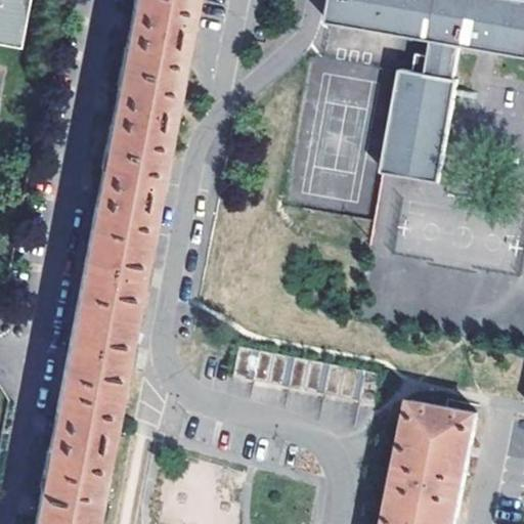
[(0,0),(0,40),(18,44),(27,0),(0,0)]
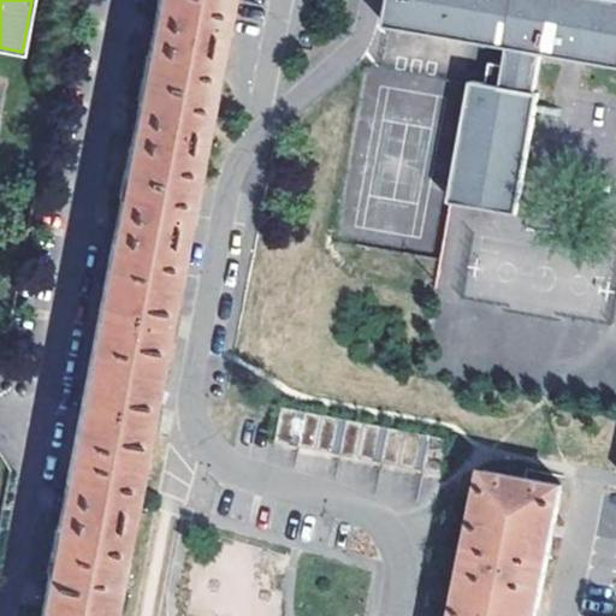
[(110,615),(147,426),(158,431),(159,420),(160,409),(149,408),(164,332),(175,336),(177,326),(178,317),(167,314),(227,0),(159,0),(157,19),(143,16),(141,25),(140,35),(153,37),(137,118),(125,113),(123,124),(120,134),(134,135),(119,211),(107,207),(105,217),(102,224),(117,227),(66,495),(53,492),(51,499),(48,511),(63,514),(47,590),(34,586),(33,597),(30,608),(45,609),(42,615),(110,615)]
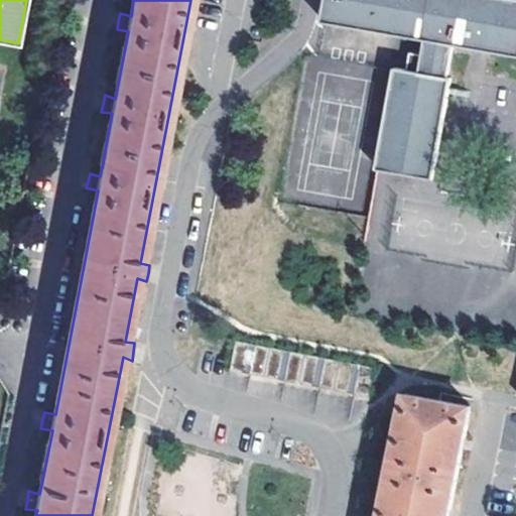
[(329,0),(326,20),(424,39),(418,72),(396,68),(395,72),(377,169),(432,179),(452,79),(447,78),(454,46),(515,56),(515,1),(508,0),(329,0)]
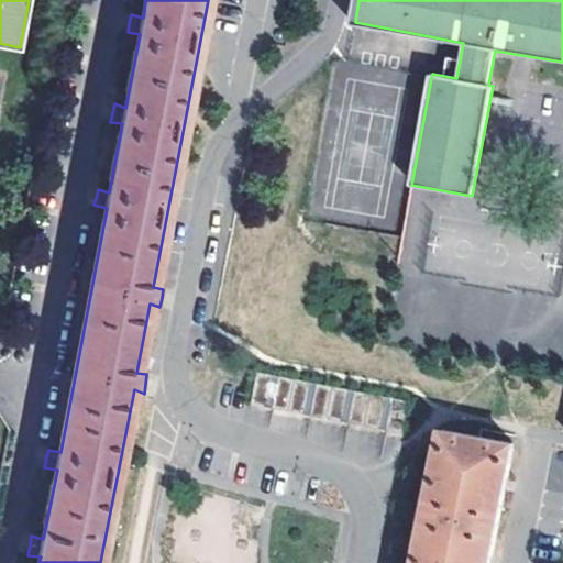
[(483,289),(558,285),(554,232),(531,233),(531,225),(478,229),(483,289)]
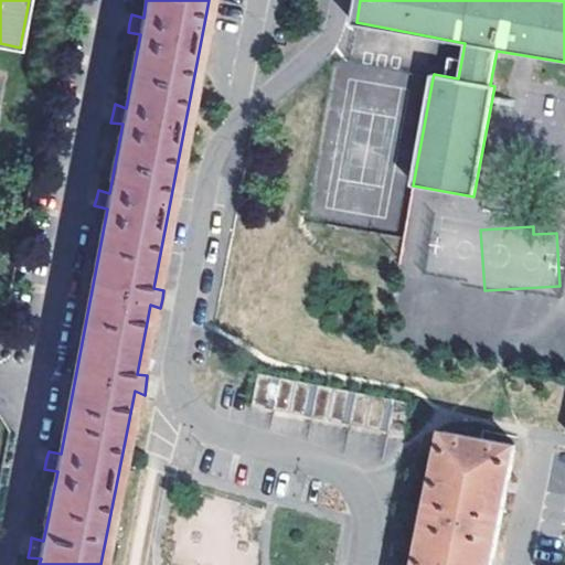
[(259,373),(253,405),(403,436),(409,403),(259,373)]
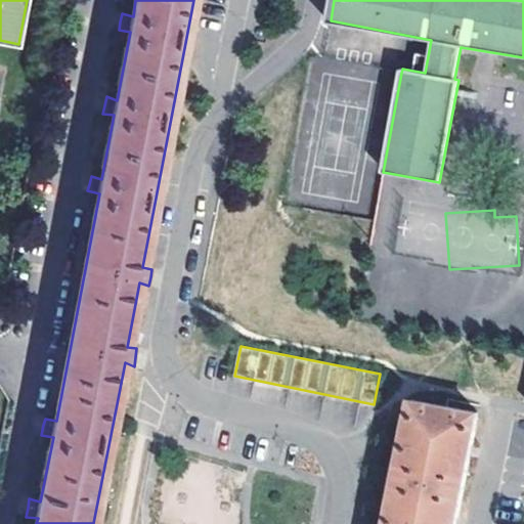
[(412,402),(388,523),(455,523),(478,413),(412,402)]
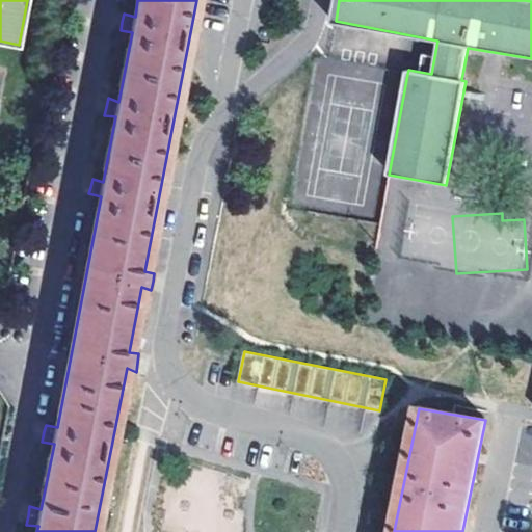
All buildings are outlined.
